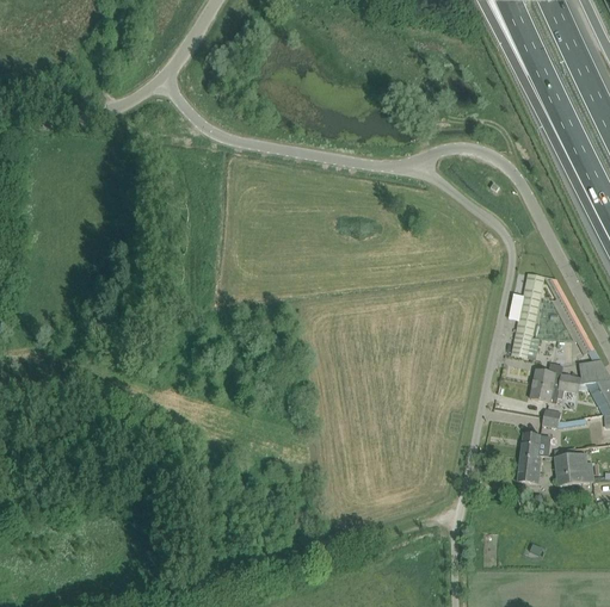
[(528,273),(511,354),(527,358),(535,359),(540,338),(531,336),(543,276),(528,273)]
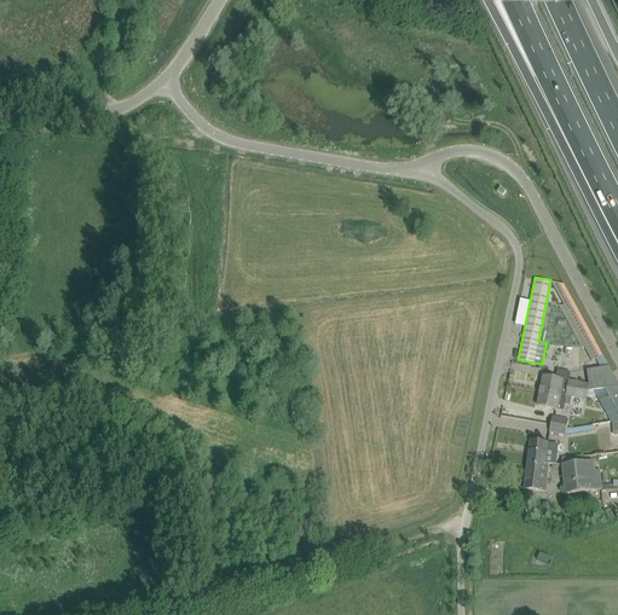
[(560,280),(552,279),(562,302),(561,303),(558,302),(581,346),(583,344),(590,358),(596,354),(602,365),(585,367),(589,388),(602,386),(606,386),(617,383),(617,381),(616,378),(612,371),(608,364),(564,282),(560,280)]
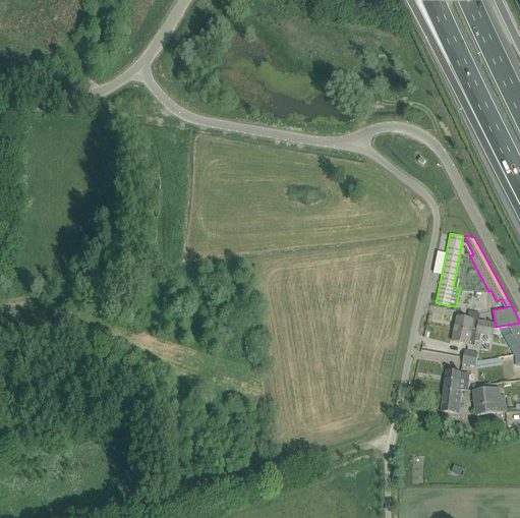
[(456,314),(454,327),(476,331),(481,332),(492,334),(495,322),(477,319),(479,311),(468,309),(467,317),(456,314)]
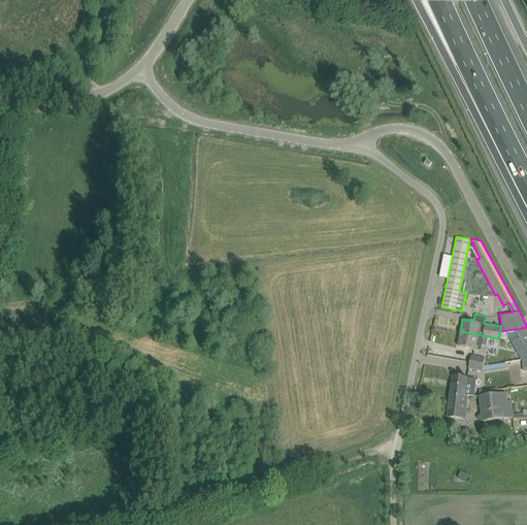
[(526,327),(517,329),(514,329),(526,353),(526,327)]
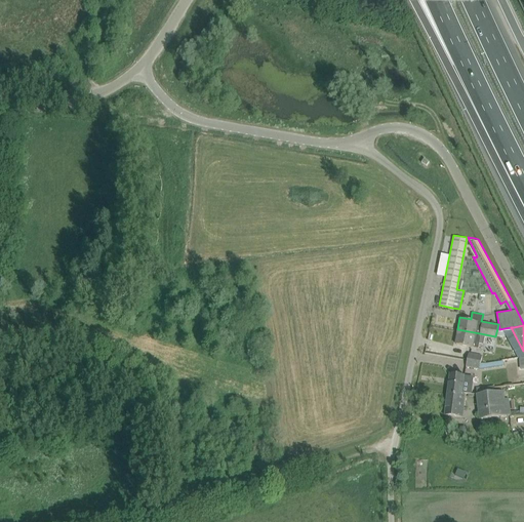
[(457,329),(455,342),(478,346),(479,340),(483,342),(485,334),(480,333),(457,329)]
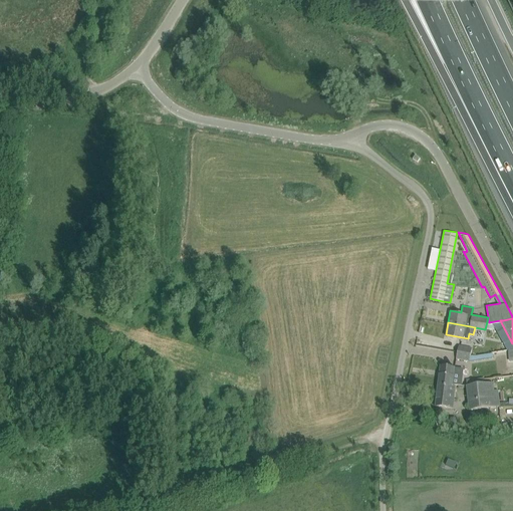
[(458,343),(457,349),(470,352),(472,353),(481,351),(480,346),(471,345),(469,345),(469,341),(460,339),(460,343),(458,343)]
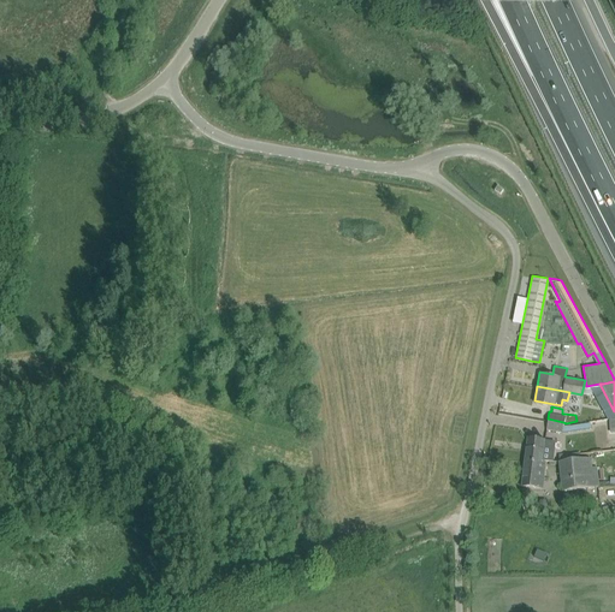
[(548,419),(545,427),(562,429),(562,431),(609,423),(608,417),(577,422),(577,421),(566,423),(563,422),(548,419)]
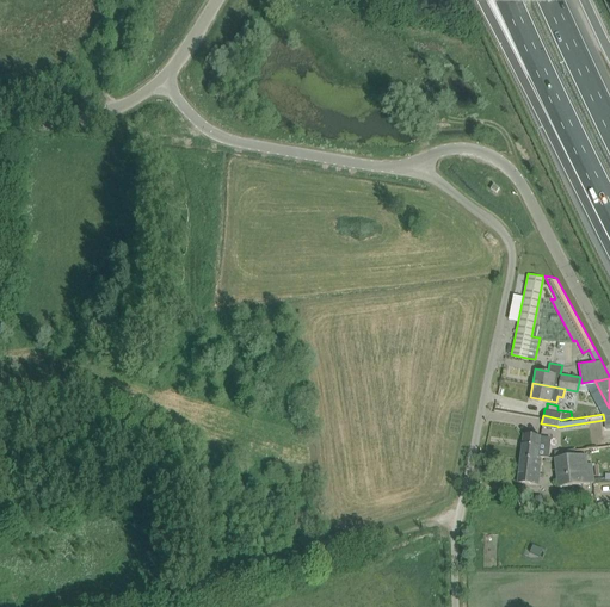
[(523,432),(521,454),(537,457),(537,454),(547,456),(549,435),(523,432)]
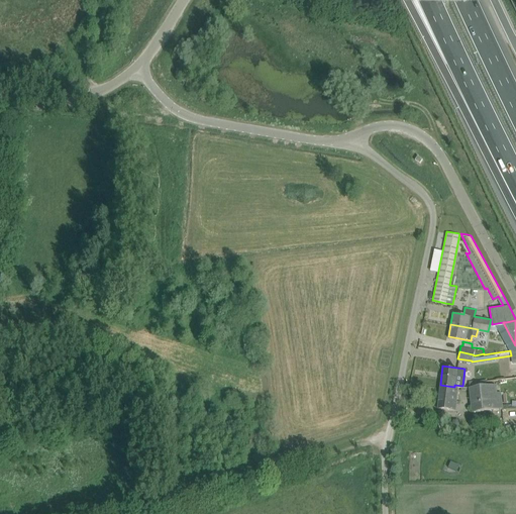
[(486,378),(468,380),(469,386),(487,384),(486,379),(486,378)]
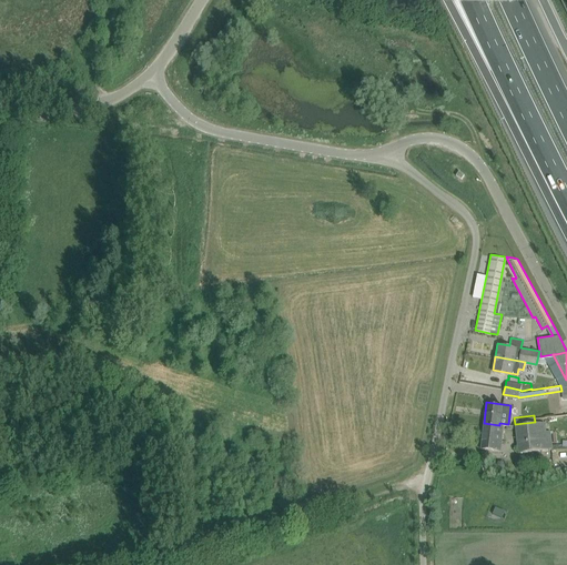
[(535,422),(515,424),(517,451),(552,447),(549,430),(546,431),(545,421),(535,422)]
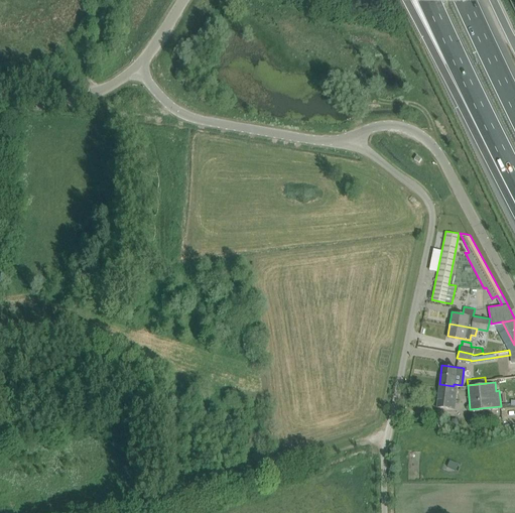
[(439,384),(436,406),(451,407),(454,386),(439,384)]
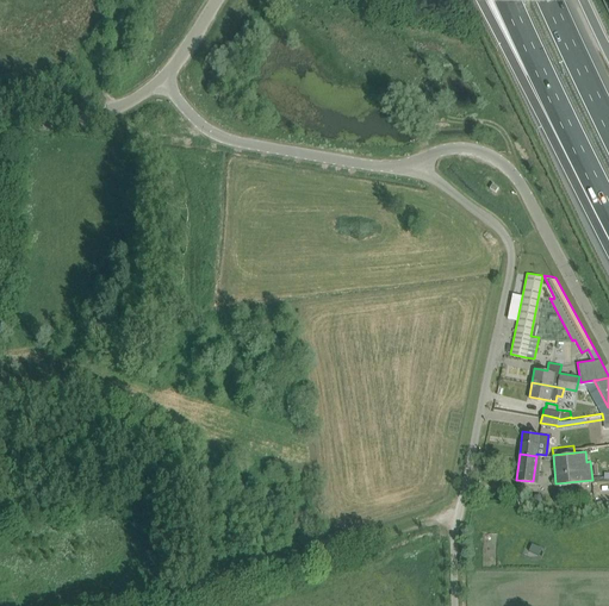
[(530,543),(528,549),(538,553),(541,547),(530,543)]
